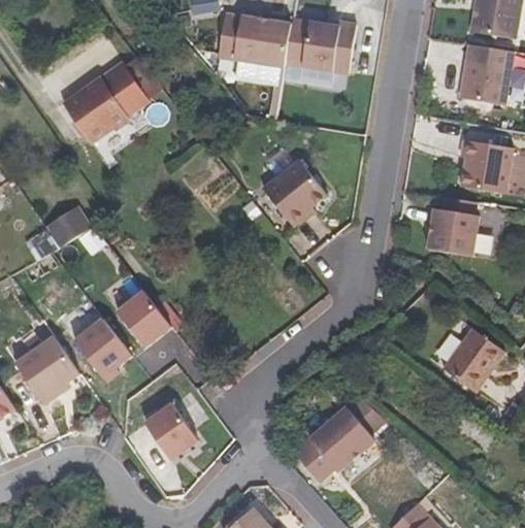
[(182,0),(172,0),(167,1),(168,8),(184,6),(182,0)]
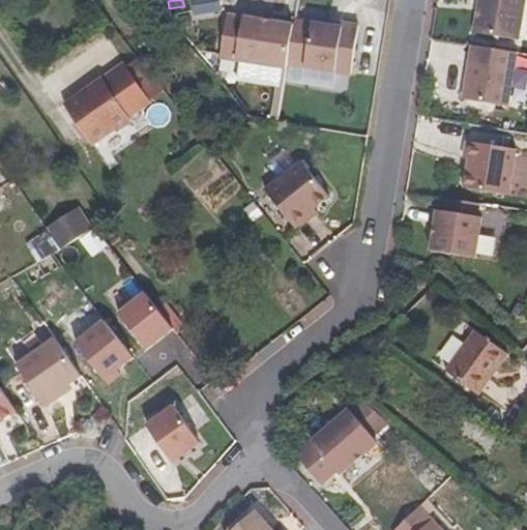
[(477,0),(472,32),(518,39),(524,0),(477,0)]
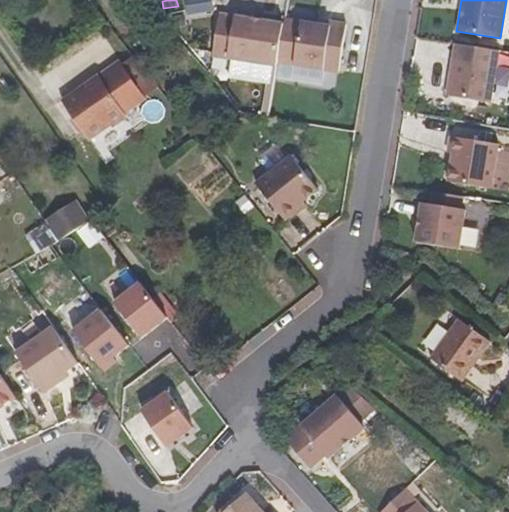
[(277,62),(283,24),(219,14),(212,55),(276,65),(277,62)]
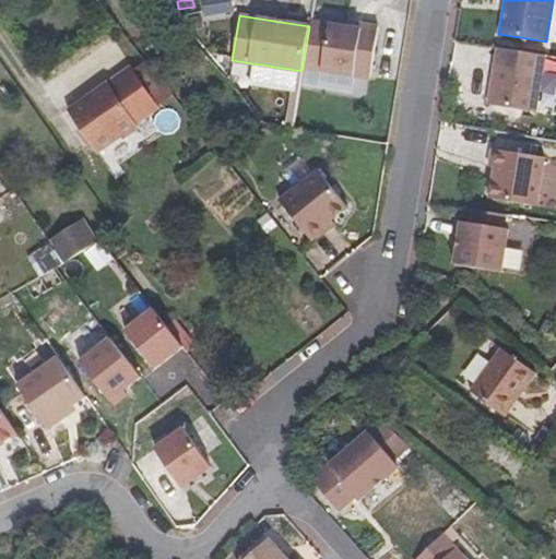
[(358,30),(310,21),(309,26),(303,68),(369,79),(377,26),(359,24),(358,30)]
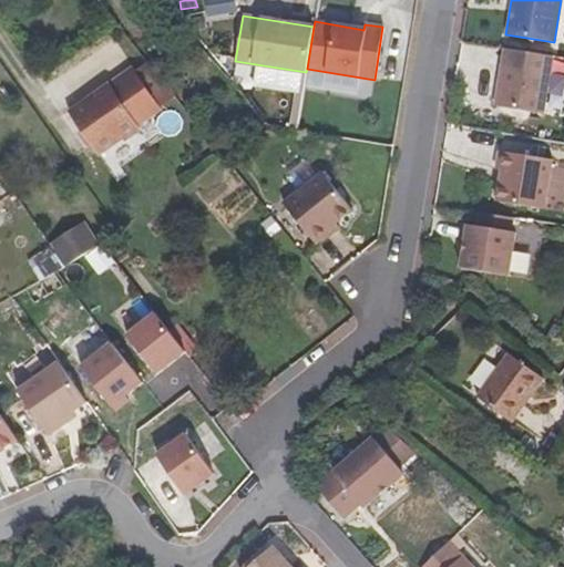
[(552,57),(504,49),(494,105),(543,113),(552,57)]
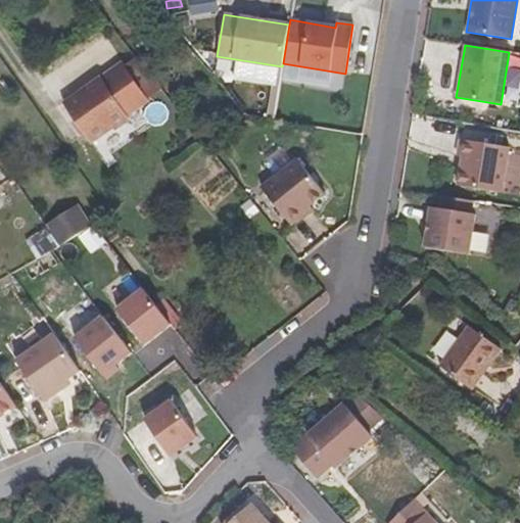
[(92,77),(91,75),(57,98),(87,138),(122,111),(120,109),(140,94),(115,59),(92,77)]
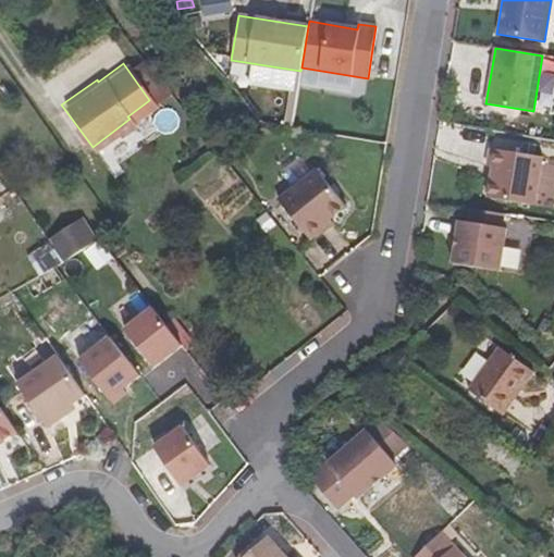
[(492,166),(487,198),(534,206),(542,157),(490,148),(487,165),(492,166)]
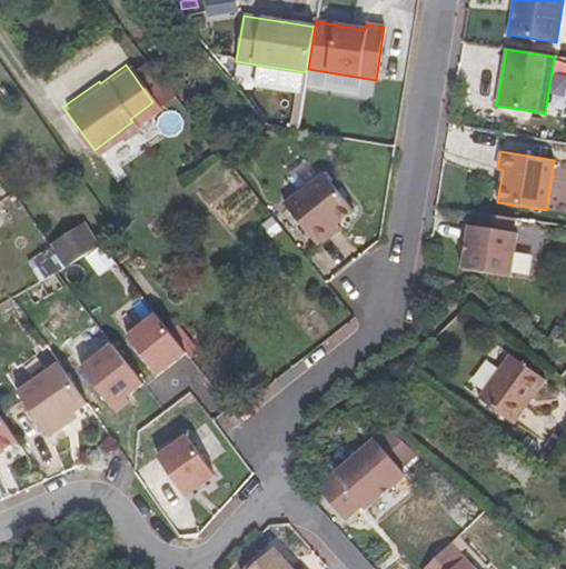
[(323,172),(284,203),(317,246),(334,233),(330,229),(337,223),(353,210),(323,172)]
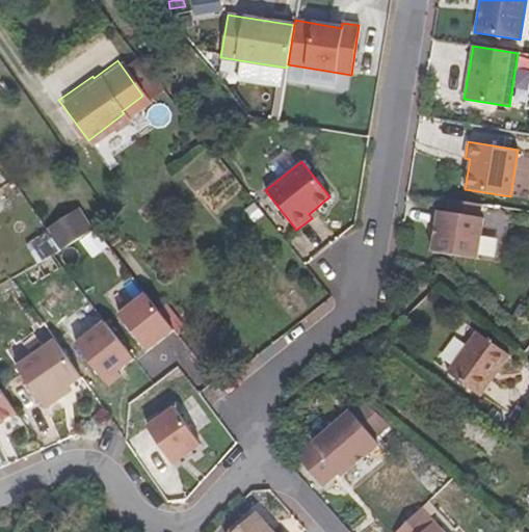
[(480,205),(449,200),(447,212),(434,210),(432,227),(435,228),(431,251),(476,259),(483,218),(478,217),(480,205)]
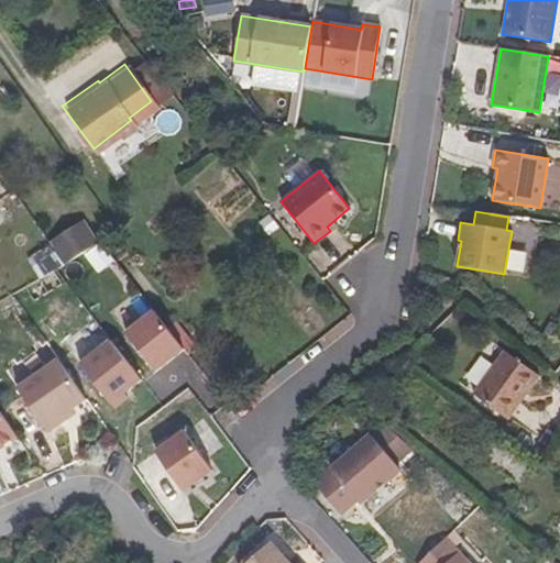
[(78,219),(48,240),(63,258),(91,239),(78,219)]
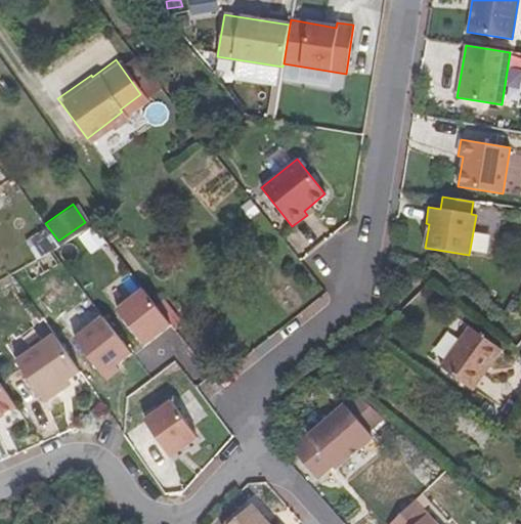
[(313,210),(310,206),(304,211),(307,215),(313,210)]
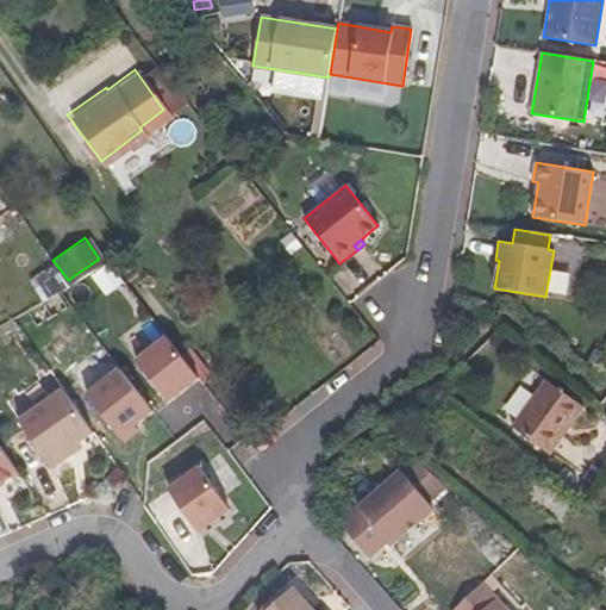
[(157,327),(126,350),(158,392),(189,368),(157,327)]
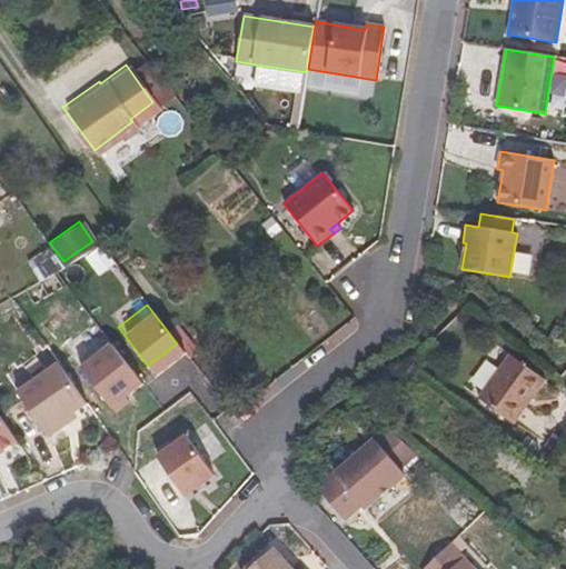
[(102,333),(71,358),(106,402),(120,391),(117,387),(133,373),(102,333)]
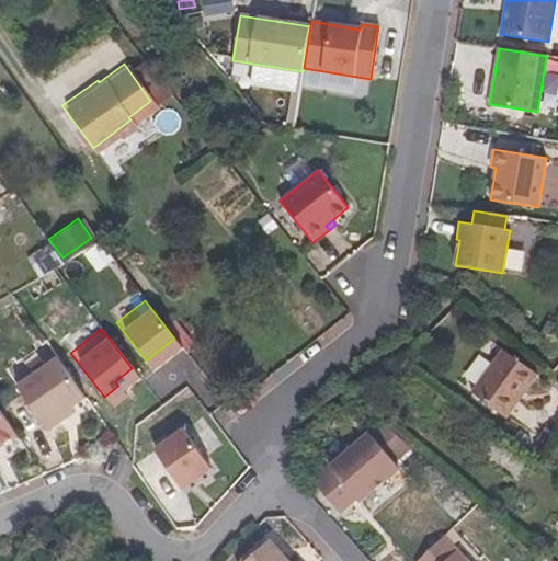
[(469,387),(502,413),(535,371),(502,345),(469,387)]
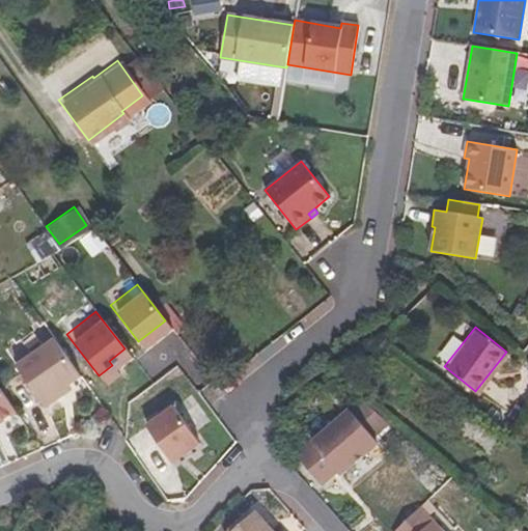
[(44,334),(7,362),(38,402),(54,390),(50,387),(60,379),(72,369),(44,334)]
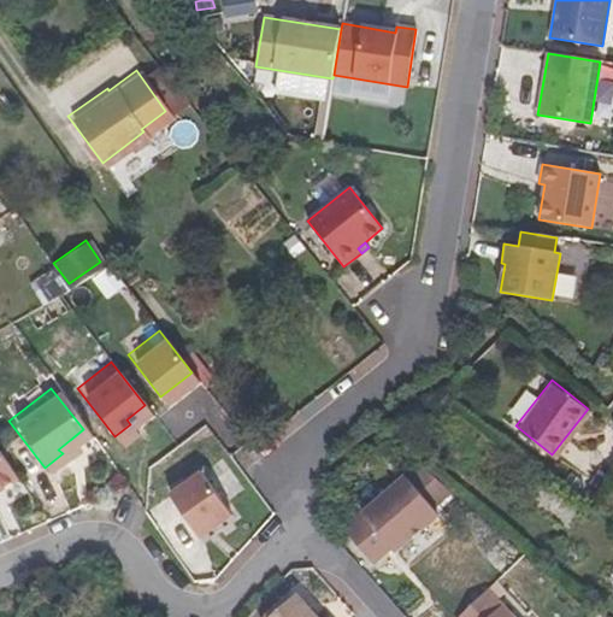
[(58,450),(63,453),(74,445),(70,440),(58,450)]
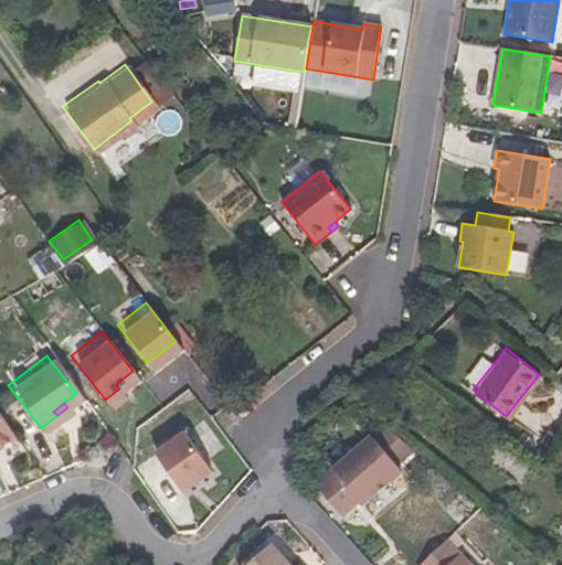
[(0,441),(10,435),(0,422),(0,441)]
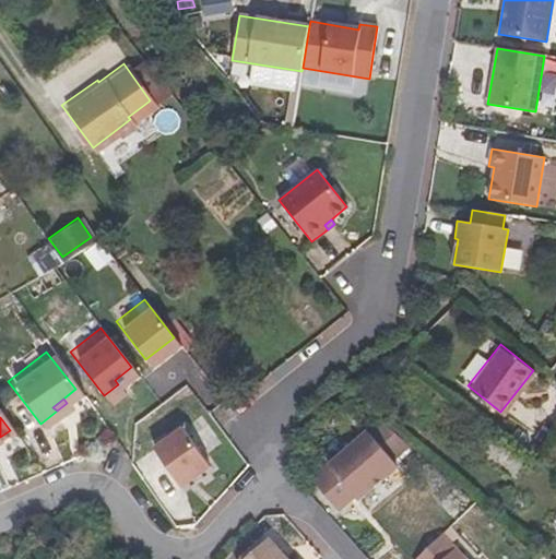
[(175,417),(145,438),(173,478),(202,458),(175,417)]
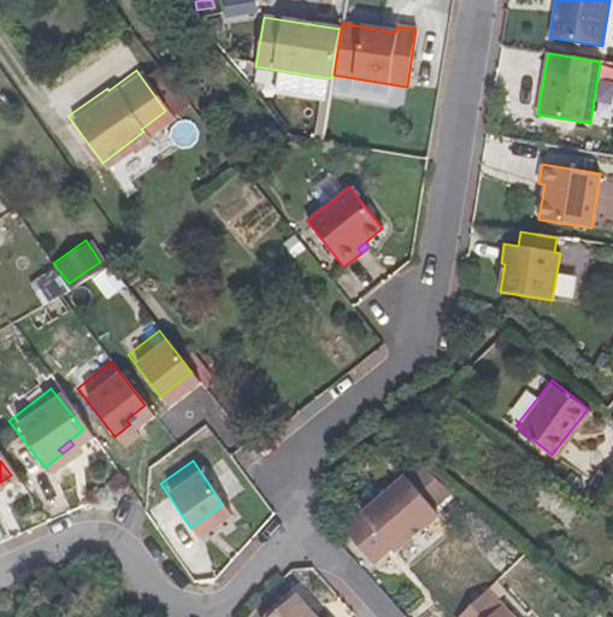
[(402,475),(342,529),(372,563),(390,547),(394,551),(436,512),(402,475)]
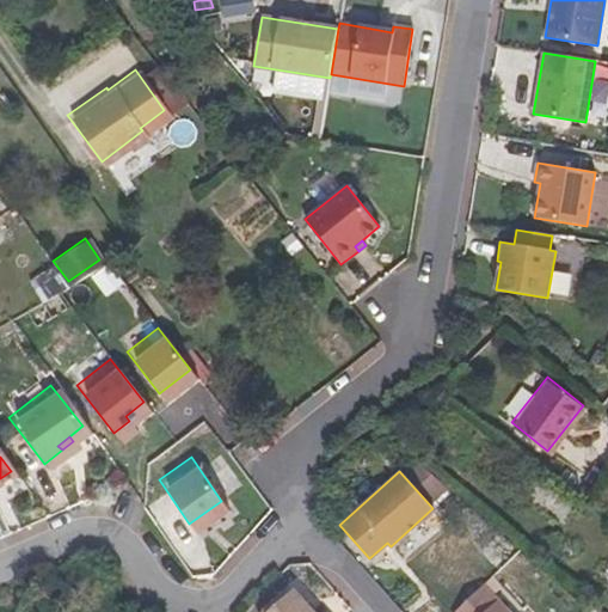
[(508,611),(483,585),(453,611),(508,611)]
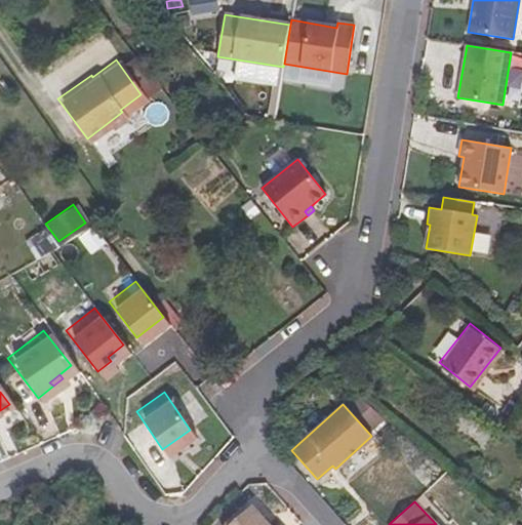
[(268,524),(251,506),(230,524),(268,524)]
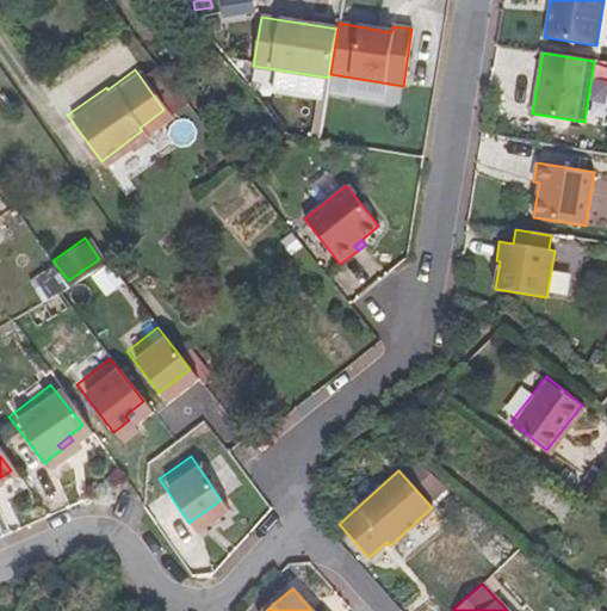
All buildings are outlined.
